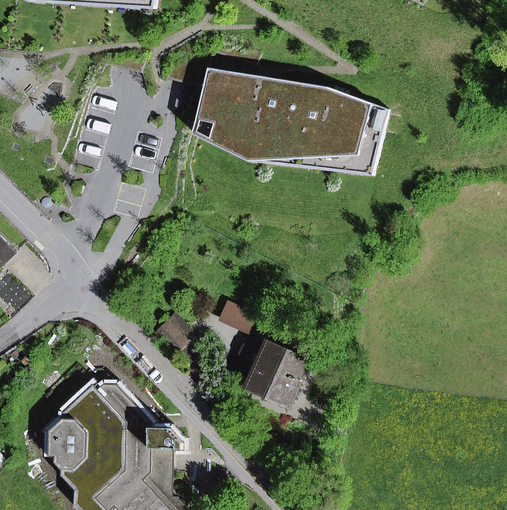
[(386,108),(325,86),(206,66),(202,86),(191,132),(248,160),(370,174),(386,108)]
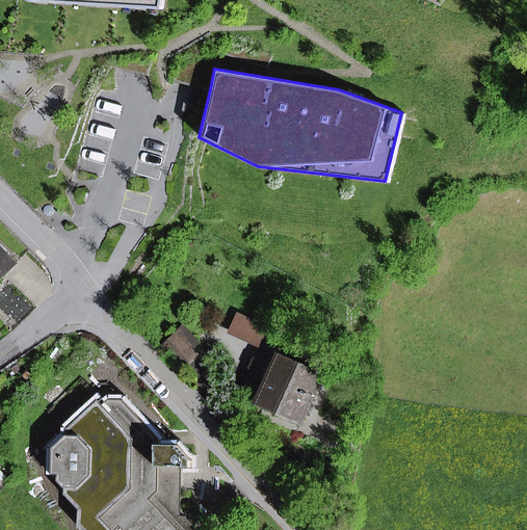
[(0,273),(10,263),(0,252),(0,273)]
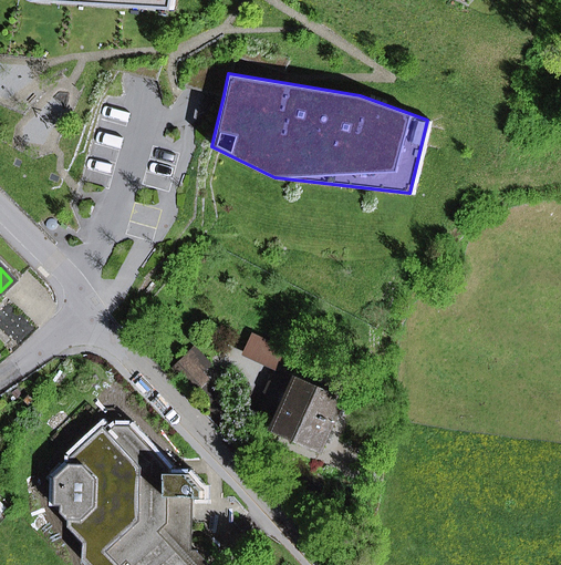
[(249,335),(242,351),(270,363),(278,348),(249,335)]
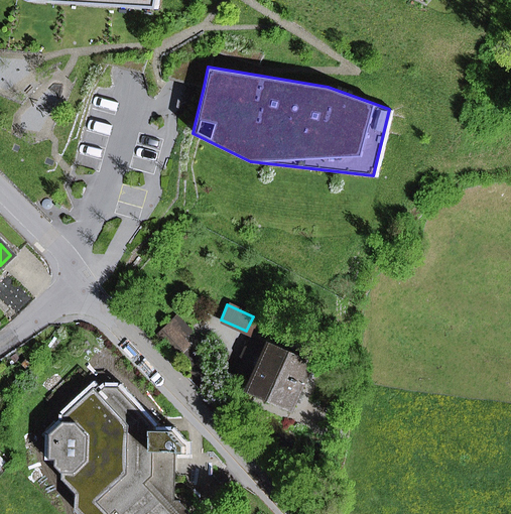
[(164,325),(177,338),(185,330),(172,316),(164,325)]
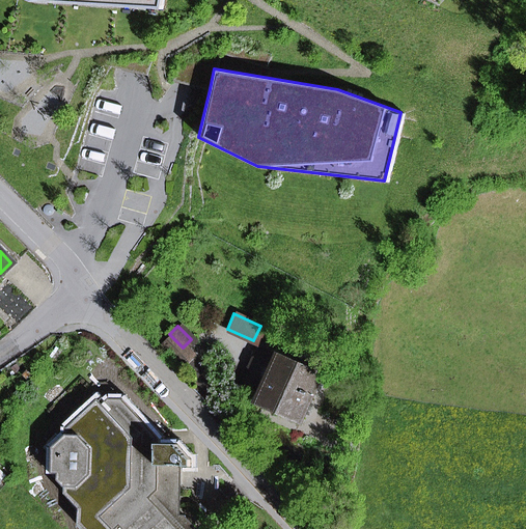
[(158,344),(177,365),(189,355),(183,347),(169,334),(158,344)]
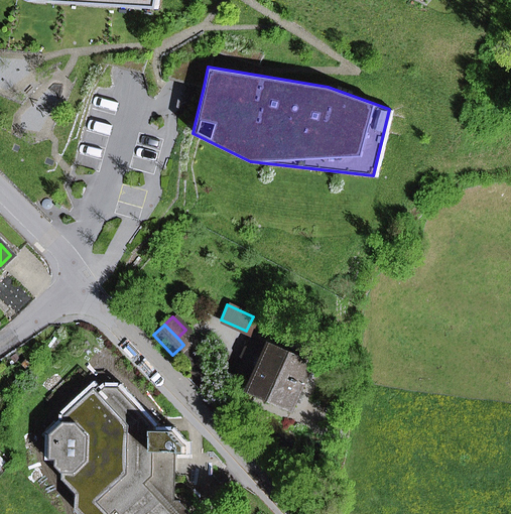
[(252,374),(245,389),(288,408),(308,364),(251,338),(238,368),(252,374)]
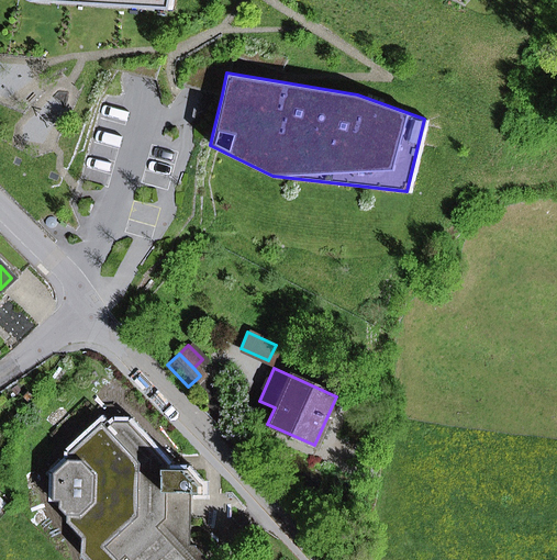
[(53,472),(52,500),(58,500),(58,507),(65,514),(65,521),(80,537),(79,553),(85,559),(186,559),(154,525),(160,516),(176,518),(176,492),(187,492),(198,493),(199,485),(184,469),(164,469),(163,462),(124,421),(111,421),(104,426),(100,422),(67,451),(67,459),(53,472)]
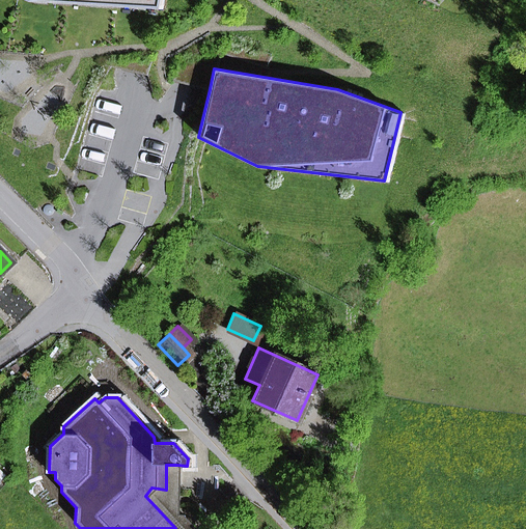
[(193,528),(180,514),(175,513),(176,483),(176,465),(166,465),(166,490),(151,488),(145,496),(175,528),(193,528)]
